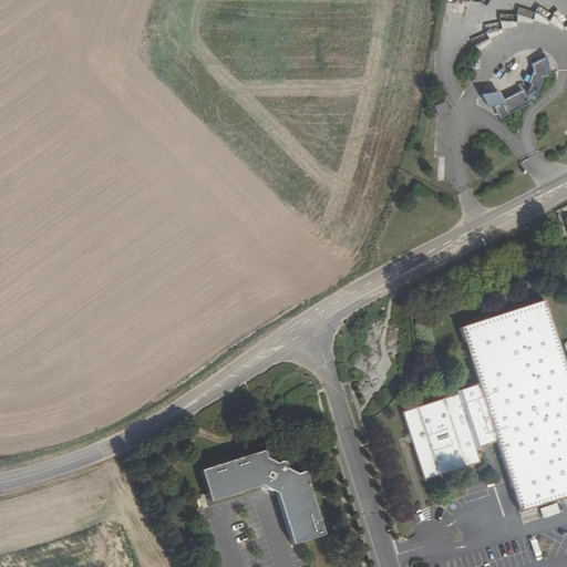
[(534,85),(537,86),(538,84),(544,73),(552,76),(559,62),(550,50),(535,59),(537,66),(535,65),(529,76),(533,78),(529,83),(534,85)]
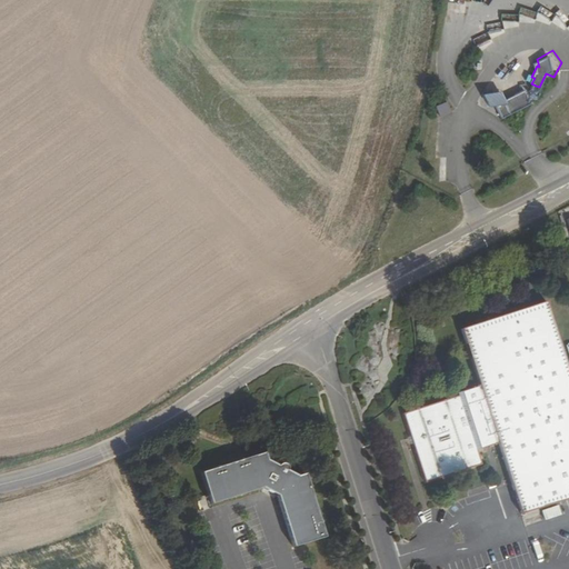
[(532,90),(536,97),(542,95),(542,83),(540,85),(539,87),(536,86),(532,87),(532,90)]
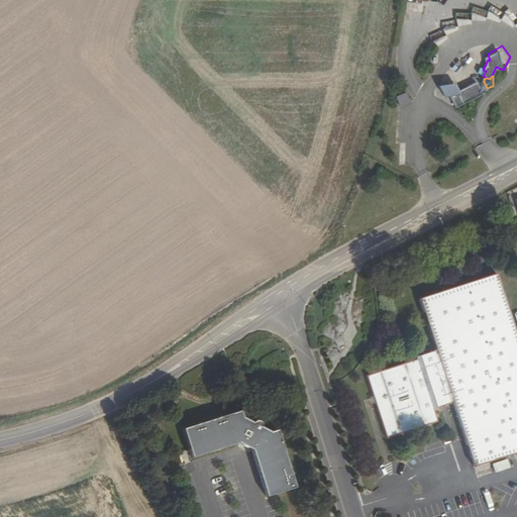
[(481,77),(463,87),(458,79),(442,82),(448,93),(454,92),(453,91),(462,87),(463,90),(483,80),(481,77)]
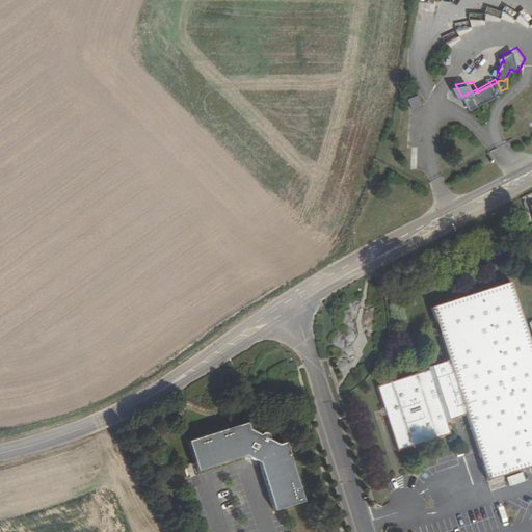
[(498,84),(497,82),(477,92),(476,89),(467,94),(468,95),(474,106),(502,91),(501,90),(498,84)]
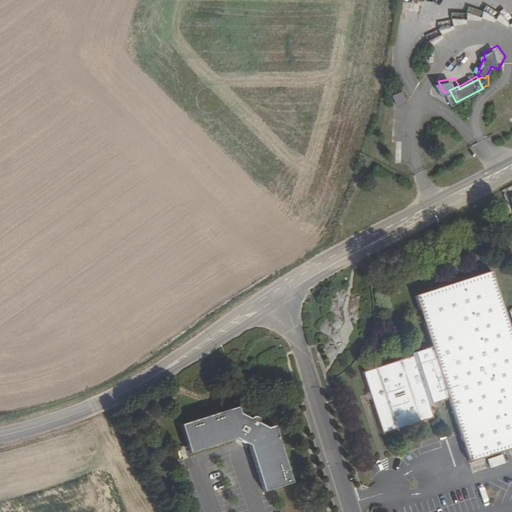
[(401,93),(391,97),(395,108),(405,104),(401,93)]
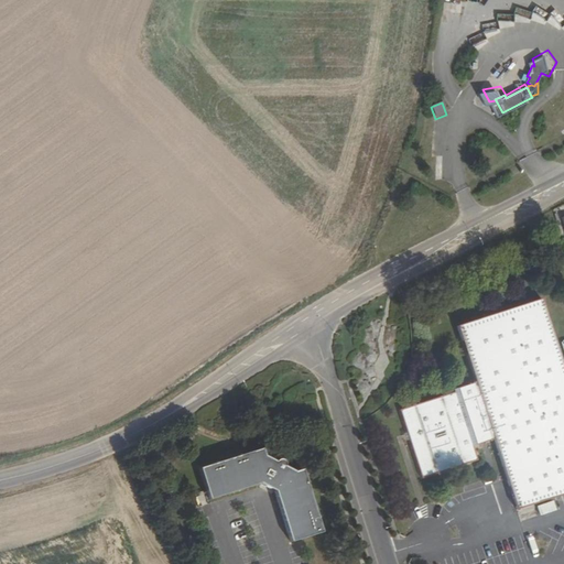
[(402,409),(407,423),(414,449),(425,479),(480,461),(477,446),(497,440),(521,511),(563,496),(563,362),(542,299),(459,325),(478,384),(402,409)]
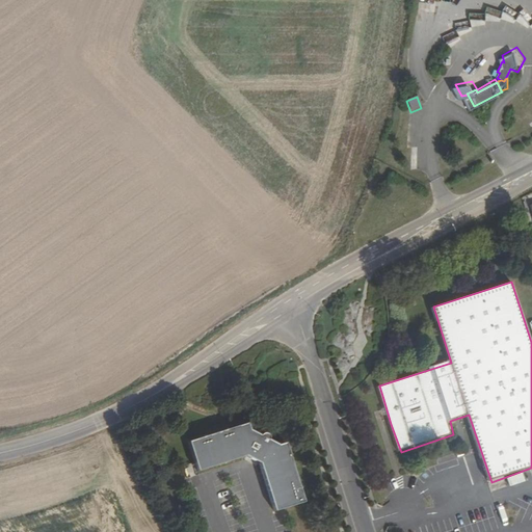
[(391,424),(383,399),(379,401),(386,425),(391,424)]
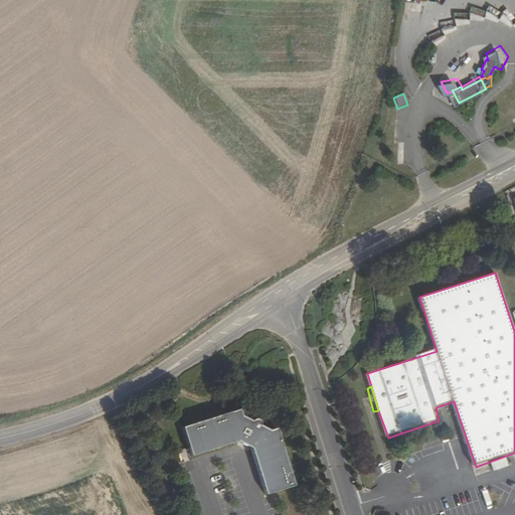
[(245,417),(241,409),(183,428),(192,458),(238,443),(251,450),(267,496),(295,486),(278,430),(270,432),(261,425),(260,420),(256,419),(253,419),(252,421),(245,417)]
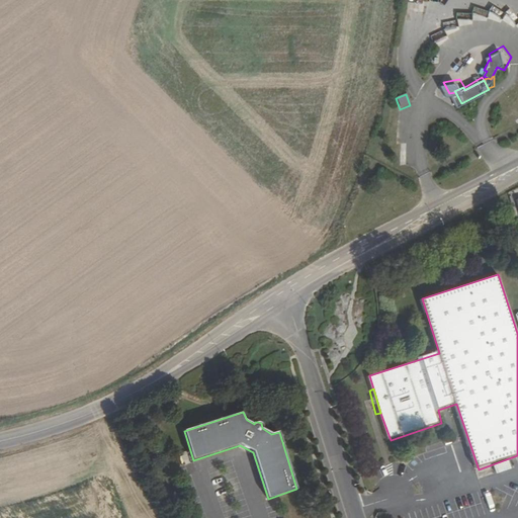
All buildings are outlined.
